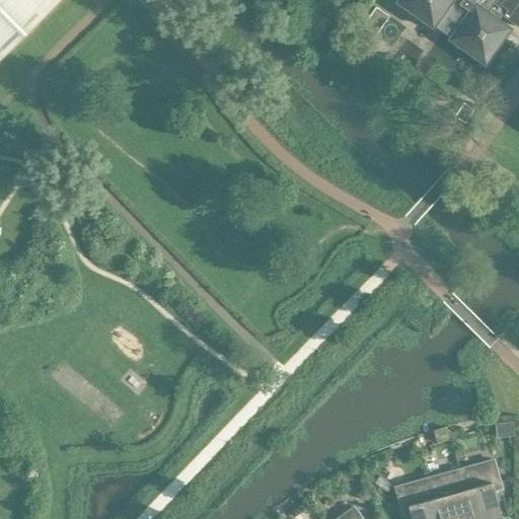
[(0,0),(0,59),(59,0),(0,0)]
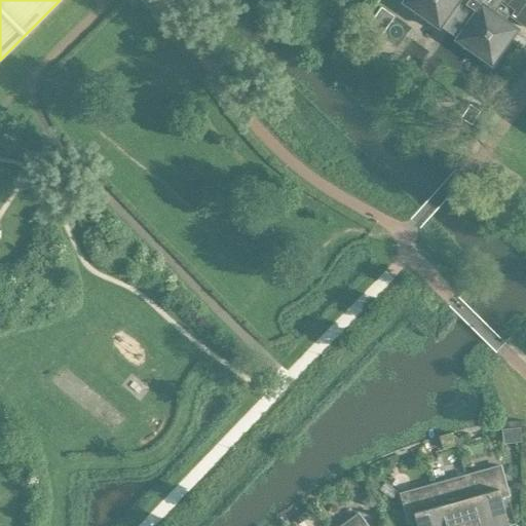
[(525,0),(402,0),(401,2),(439,29),(440,27),(455,37),(453,40),(491,66),(518,29),(503,17),(511,7),(514,9),(510,15),(524,26),(525,23),(525,0)]
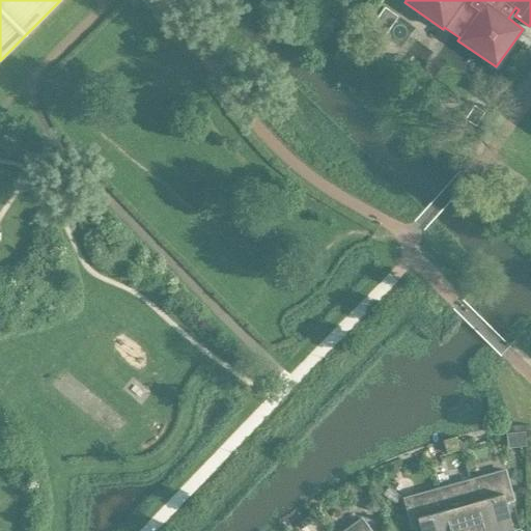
[(371,27),(385,36),(398,17),(385,7),(371,27)]
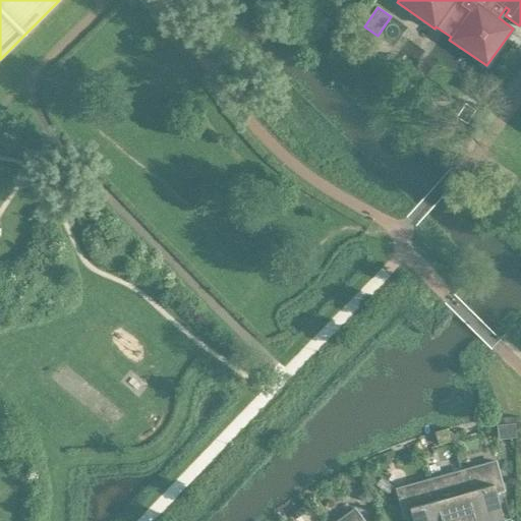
[(457,117),(467,123),(475,110),(465,104),(457,117)]
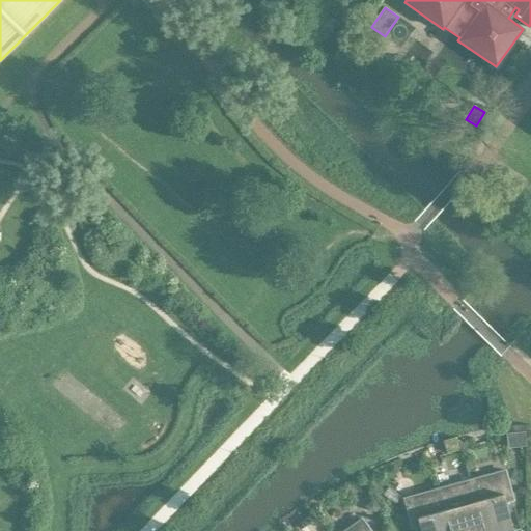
[(505,471),(470,480),(483,530),(513,530),(504,496),(511,494),(505,471)]
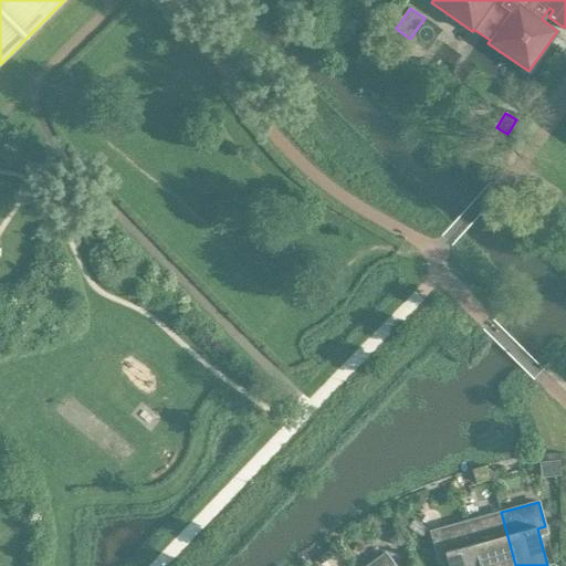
[(469,521),(468,521),(480,565),(515,565),(501,512),(500,512),(501,514),(469,523),(469,521)]
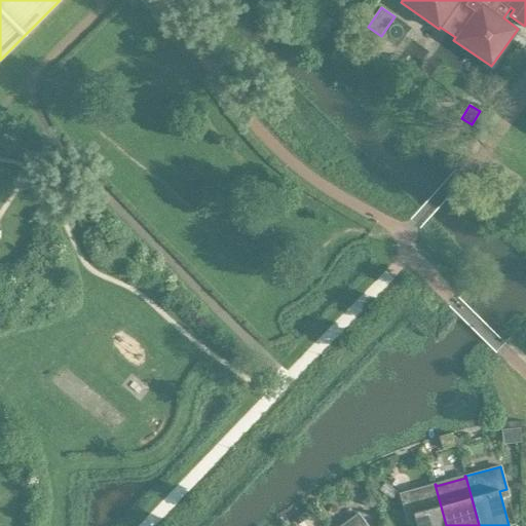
[(446,525),(435,484),(401,493),(407,517),(414,515),(416,525),(446,525)]
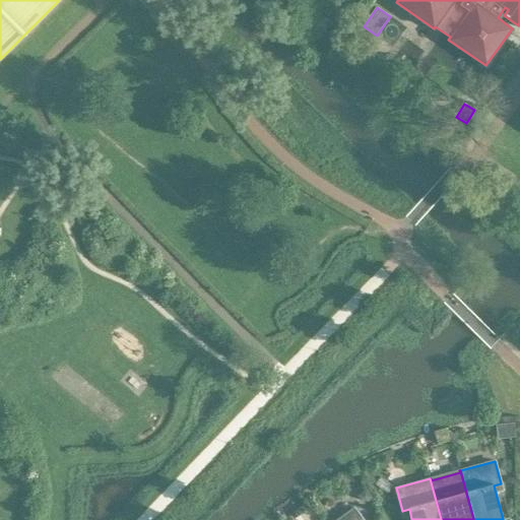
[(363,519),(354,508),(336,519),(363,519)]
